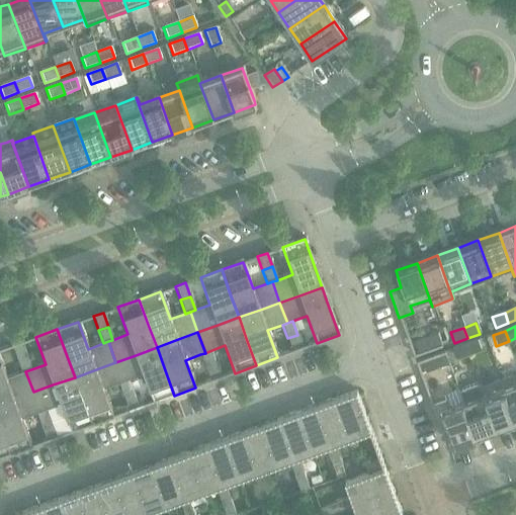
[(303,348),(297,335),(287,338),(292,352),(303,348)]
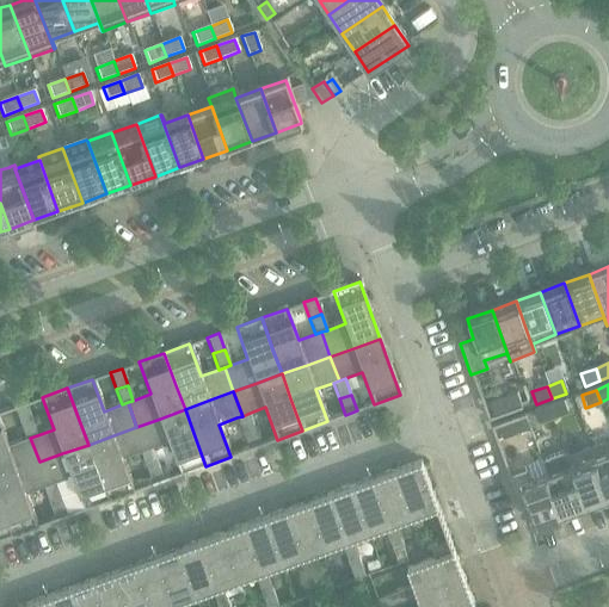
[(521,409),(515,395),(488,404),(493,420),(521,409)]
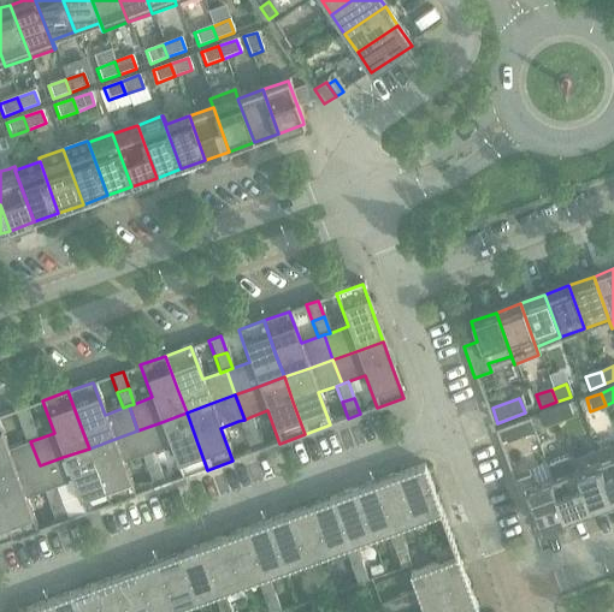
[(571,419),(566,405),(551,411),(556,423),(571,419)]
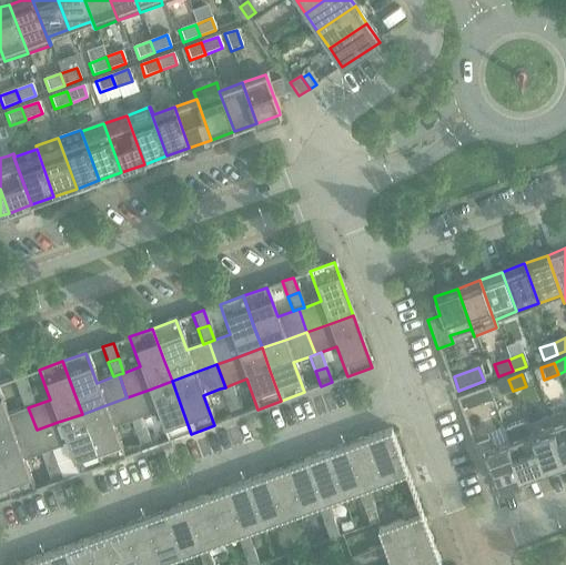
[(12,380),(18,395),(29,391),(23,375),(12,380)]
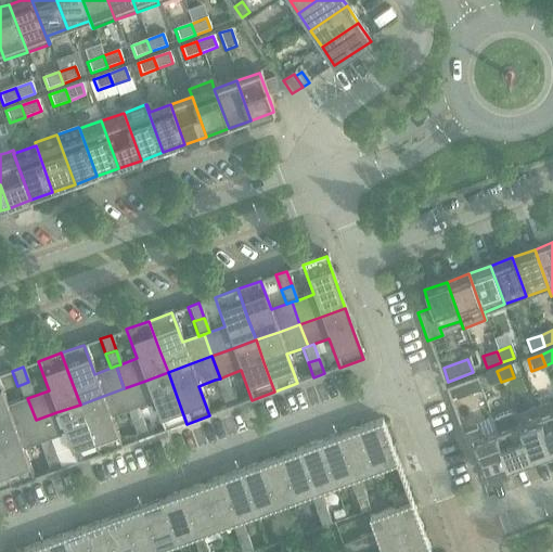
[(497,371),(484,375),(488,387),(501,382),(497,371)]
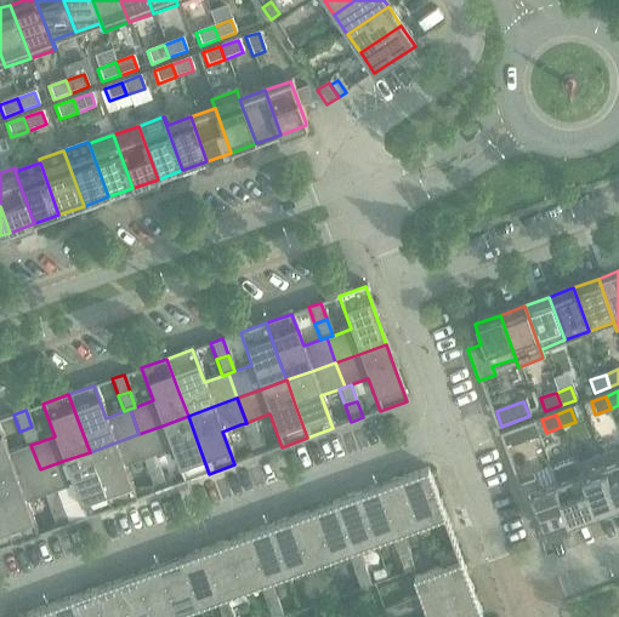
[(197,440),(188,416),(163,426),(138,434),(147,458),(153,456),(171,450),(183,483),(209,474),(197,440)]
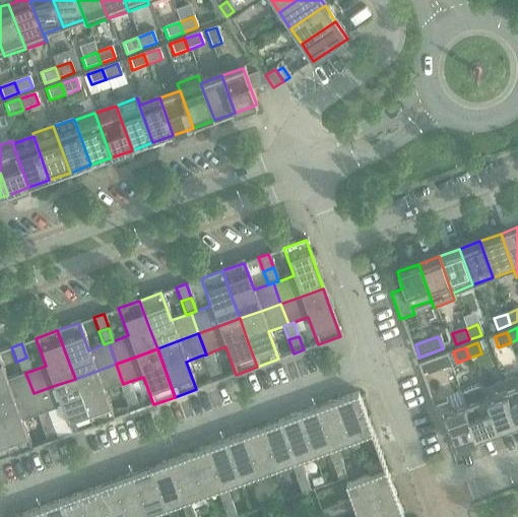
[(206,354),(201,356),(206,370),(215,366),(210,352),(206,354)]
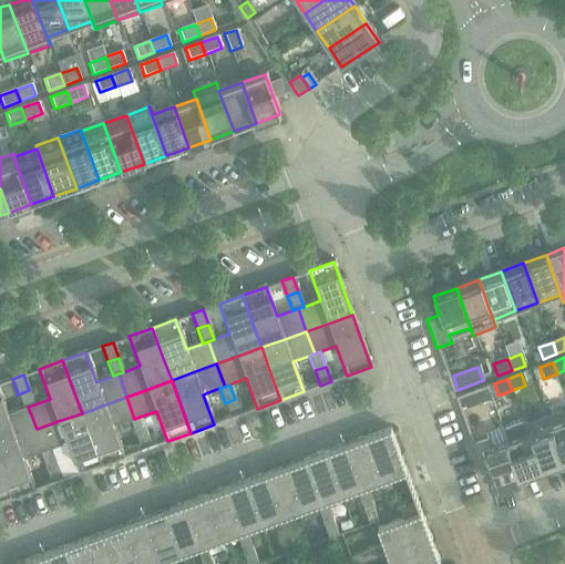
[(465,409),(490,400),(485,387),(460,396),(465,409)]
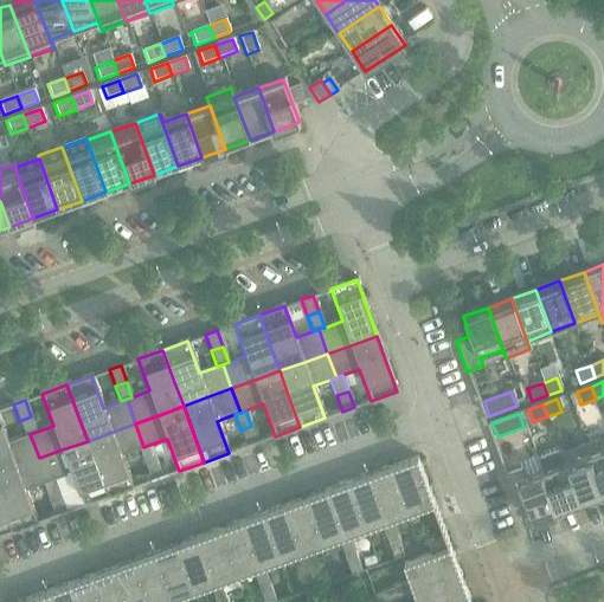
[(31,416),(19,421),(25,437),(30,434),(37,432),(31,416)]
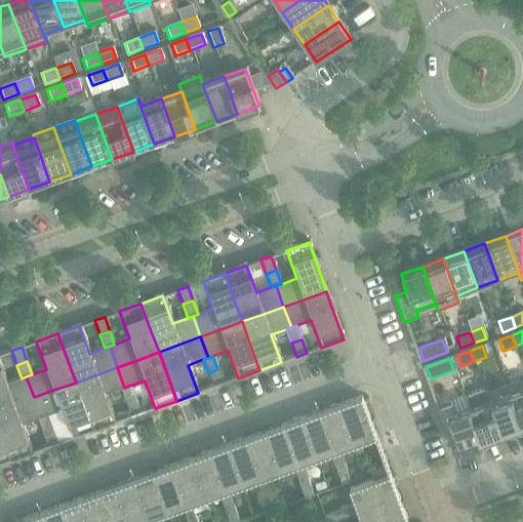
[(0,409),(14,405),(34,397),(26,376),(22,378),(6,384),(0,366),(0,409)]
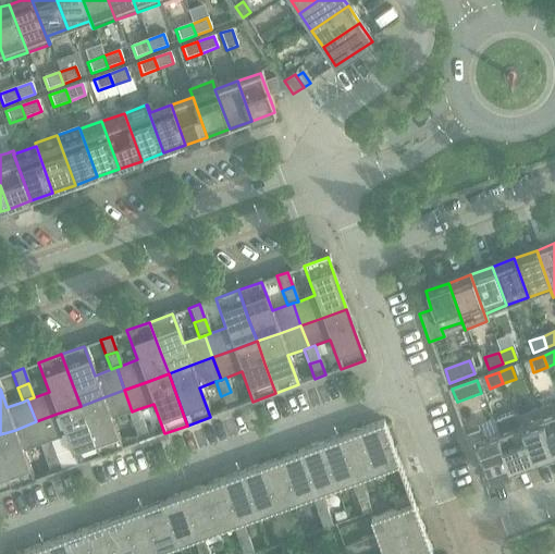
[(99,457),(122,448),(111,419),(127,414),(132,411),(124,390),(103,397),(81,406),(88,428),(99,457)]
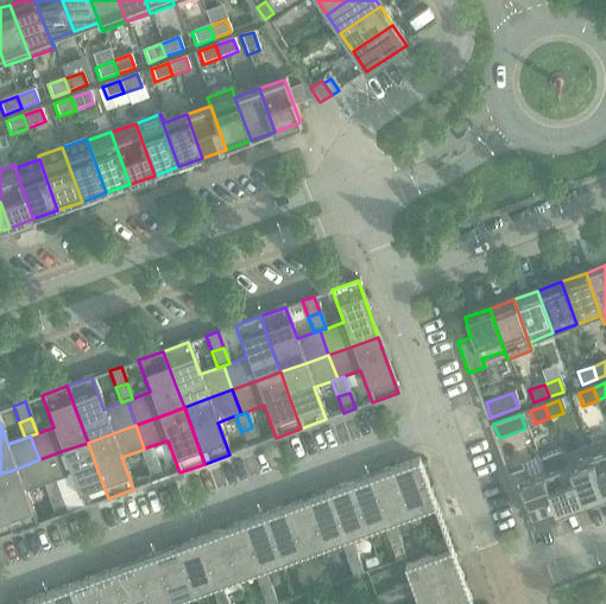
[(241,432),(247,447),(259,444),(252,427),(241,432)]
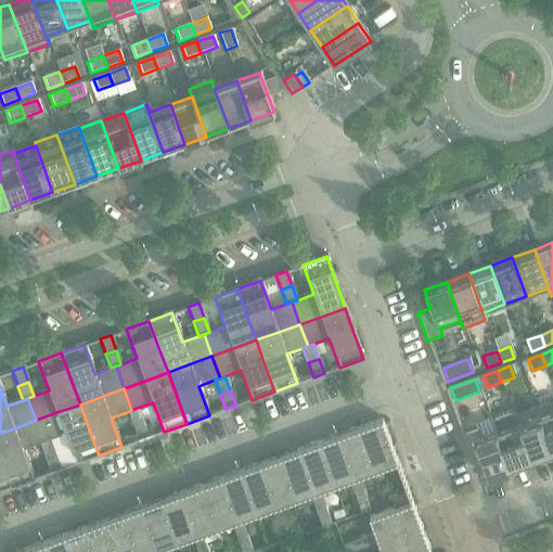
[(552,454),(552,402),(536,409),(552,456),(552,454)]
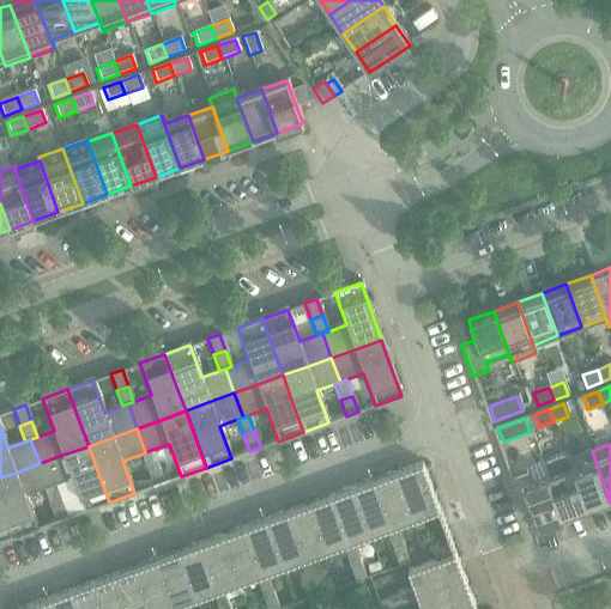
[(48,488),(54,486),(72,480),(84,512),(109,503),(97,470),(89,446),(62,455),(40,463),(48,488)]
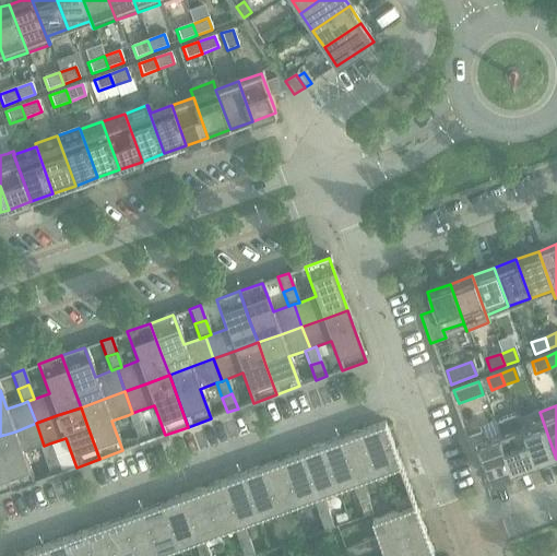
[(138,411),(132,413),(128,415),(132,429),(143,426),(138,411)]
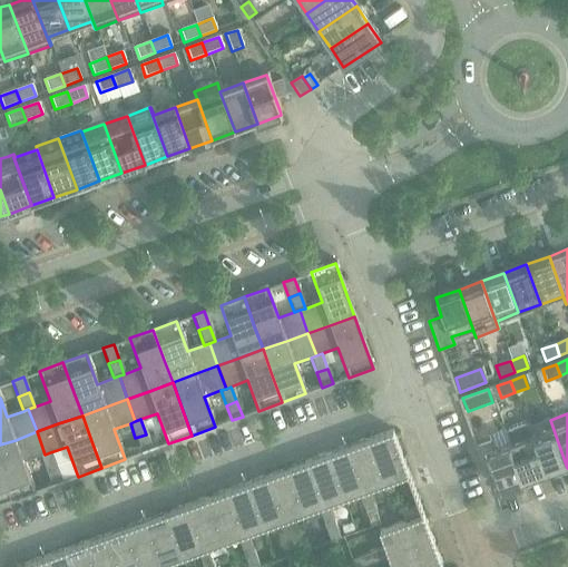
[(567,468),(550,420),(528,428),(546,476),(567,468)]
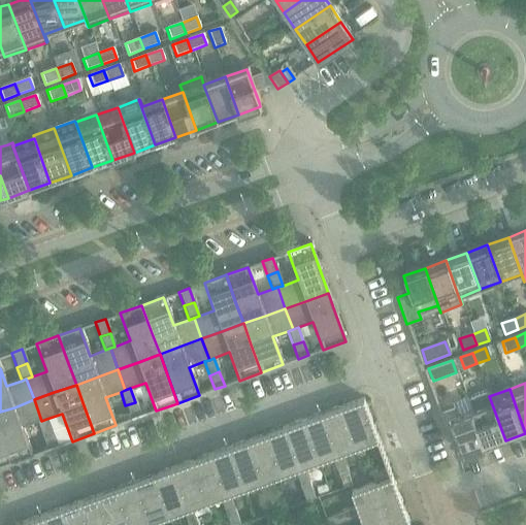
[(487,393),(466,400),(470,412),(484,448),(505,440),(489,396),(487,393)]
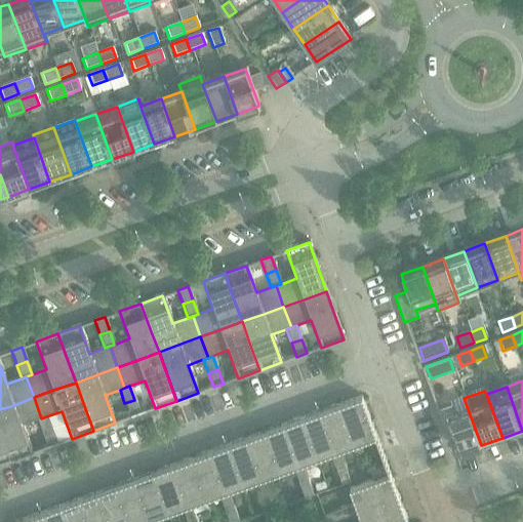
[(32,453),(22,426),(36,420),(41,418),(34,397),(14,405),(0,409),(0,434),(10,462),(32,453)]
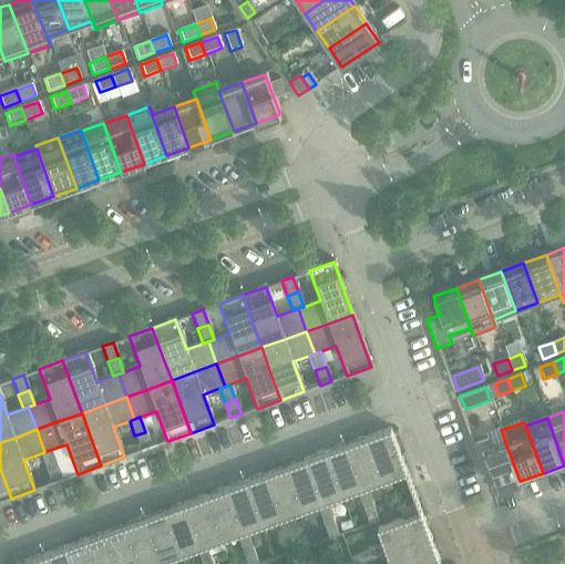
[(366,488),(406,474),(389,430),(21,563),(167,563),(166,561),(197,550),(202,563),(212,563),(206,546),(237,535),(247,563),(257,563),(246,532),(277,520),(289,553),(298,550),(286,516),(317,505),(329,539),(338,535),(326,502),(357,491),(369,524),(378,521),(366,488)]
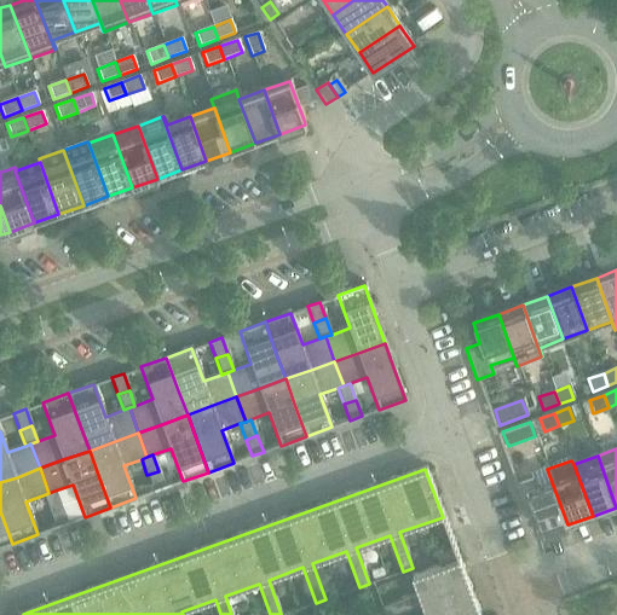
[(165,488),(159,471),(146,475),(153,492),(165,488)]
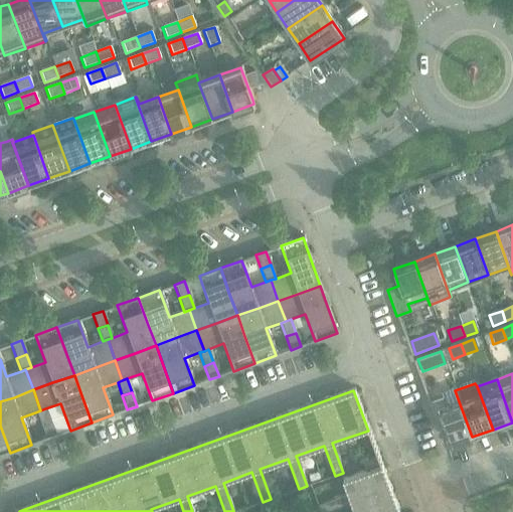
[(438,431),(445,428),(451,445),(472,437),(459,401),(446,406),(443,399),(429,404),(438,431)]
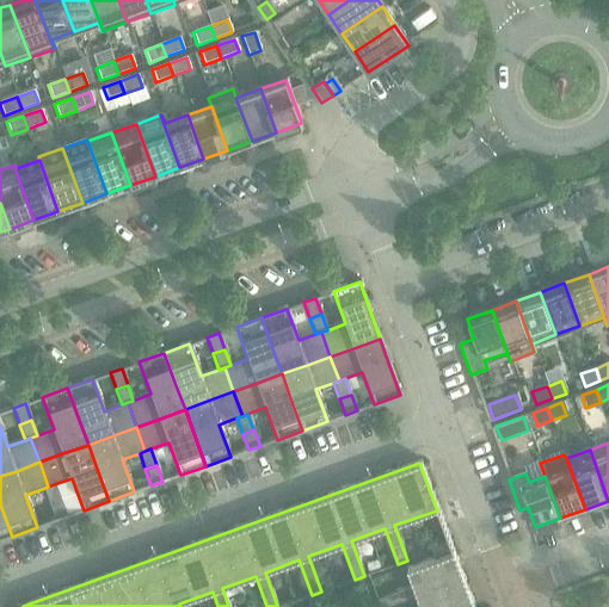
[(54,484),(48,487),(42,489),(48,505),(60,500),(54,484)]
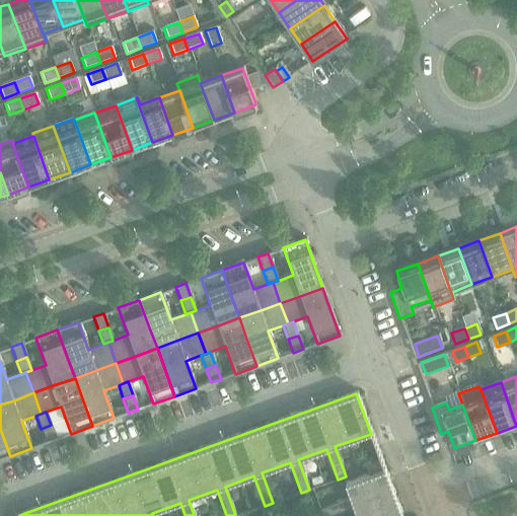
[(56,439),(51,425),(41,429),(46,443),(56,439)]
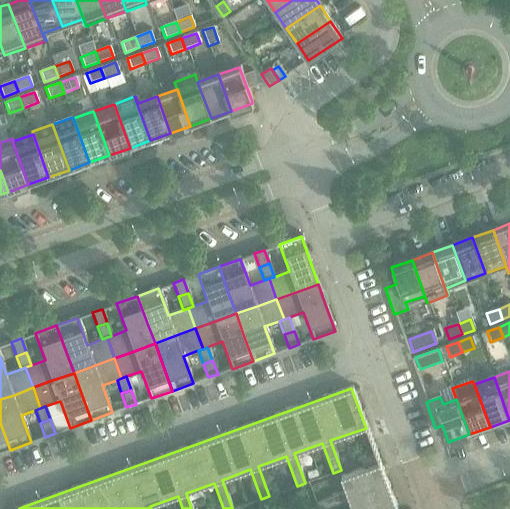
[(0,453),(10,450),(0,423),(0,453)]
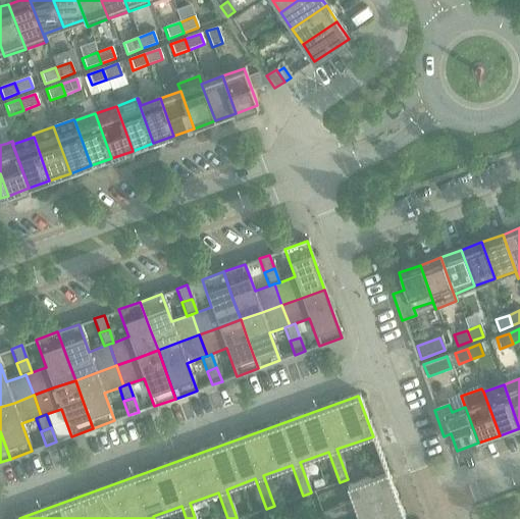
[(352,503),(321,514),(322,518),(333,518),(355,511),(357,518),(403,518),(388,479),(383,464),(382,465),(367,470),(367,472),(370,479),(347,487),(352,503)]
